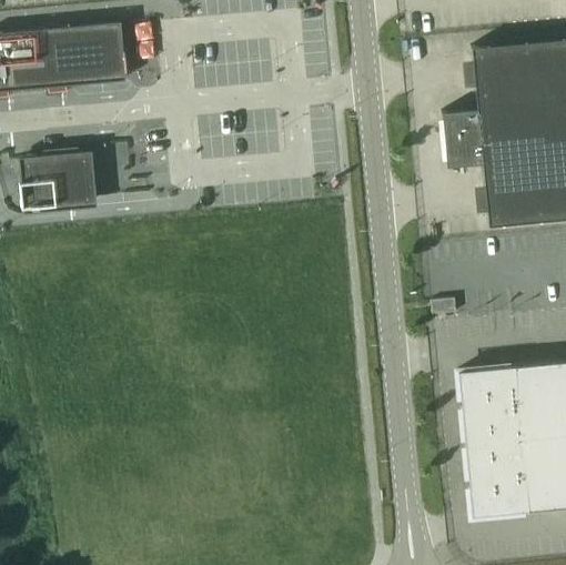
[(121,23),(0,33),(0,99),(11,99),(11,98),(10,98),(10,92),(37,90),(48,89),(49,89),(50,96),(60,94),(69,93),(69,92),(68,92),(68,87),(103,83),(104,83),(127,81),(124,60),(127,59),(125,52),(124,52),(121,23)]
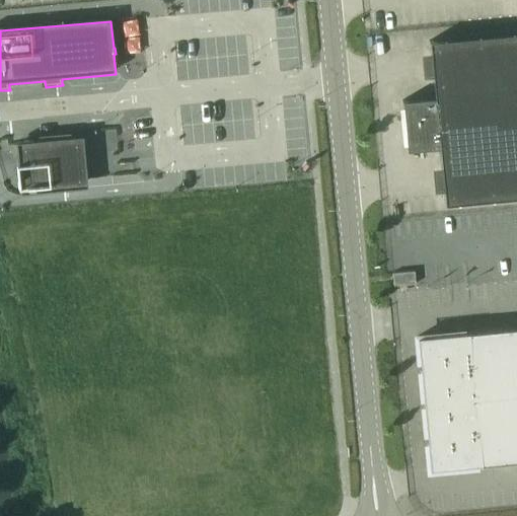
[(447,207),(458,206),(516,200),(516,35),(431,45),(437,100),(404,103),(409,153),(441,150),(446,200),(447,207)]
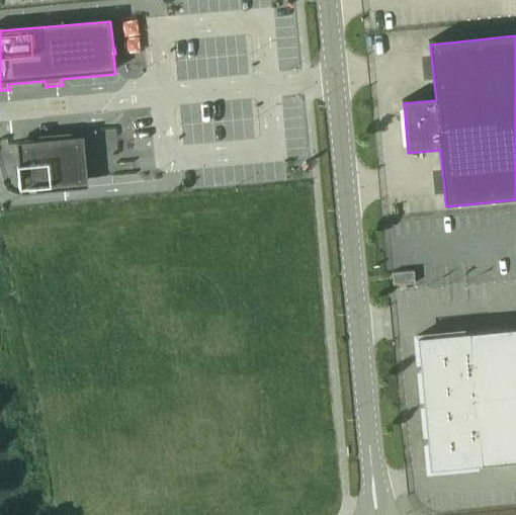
[(24,173),(20,173),(21,183),(22,196),(77,191),(75,174),(73,152),(72,140),(34,143),(34,144),(22,145),(24,169),(24,173)]
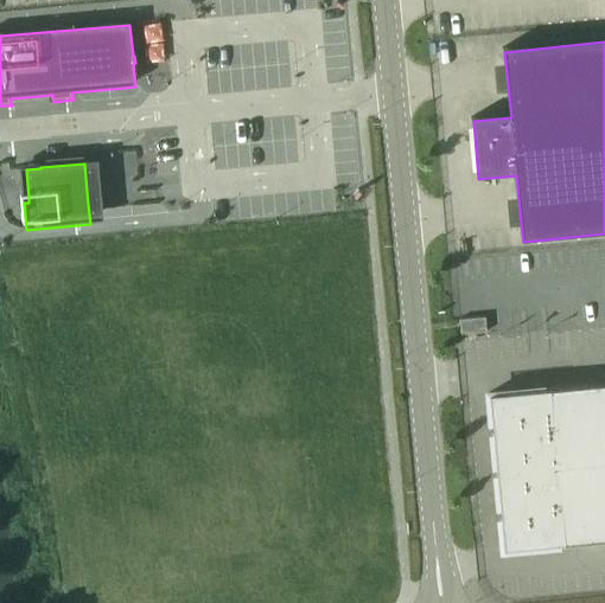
[(488,320),(462,322),(462,324),(462,326),(463,334),(463,338),(489,335),(488,320)]
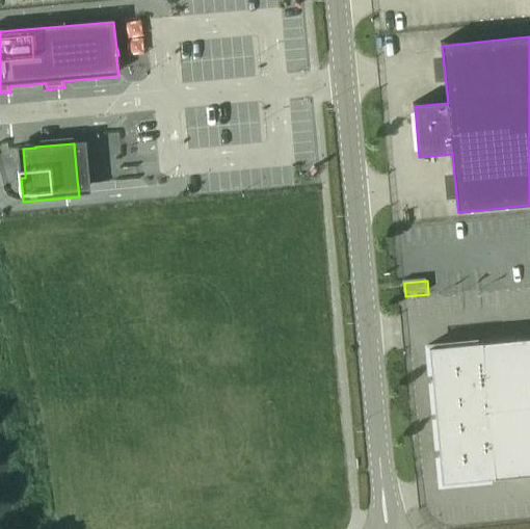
[(529,338),(430,348),(436,416),(529,406),(529,338)]
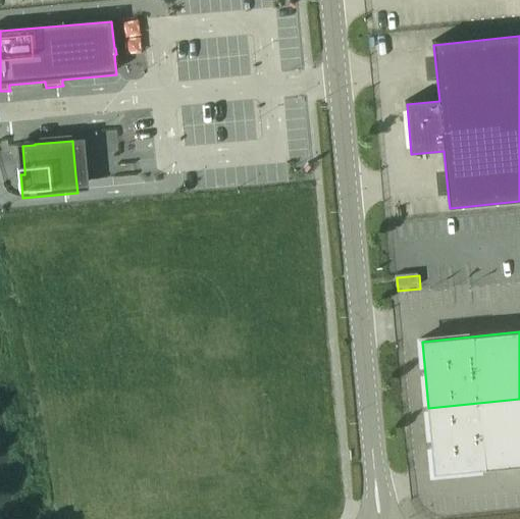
[(519,399),(428,408),(434,475),(519,467),(519,399)]
